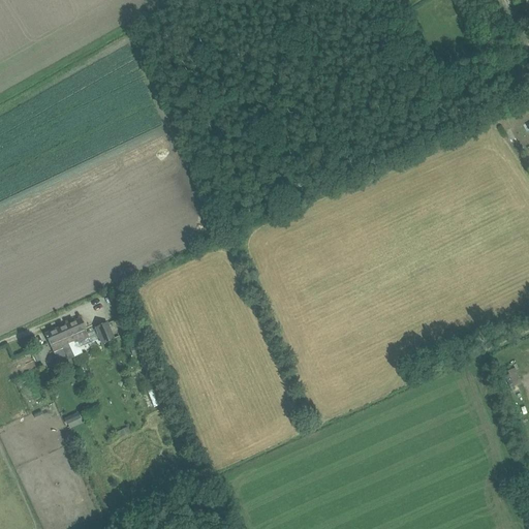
[(45,335),(54,353),(63,349),(62,347),(74,343),(74,344),(88,338),(81,319),(45,335)]
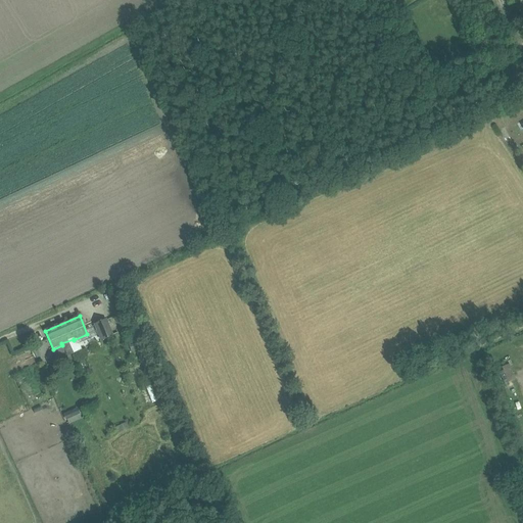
[(113,336),(110,330),(106,321),(95,326),(101,341),(113,336)]
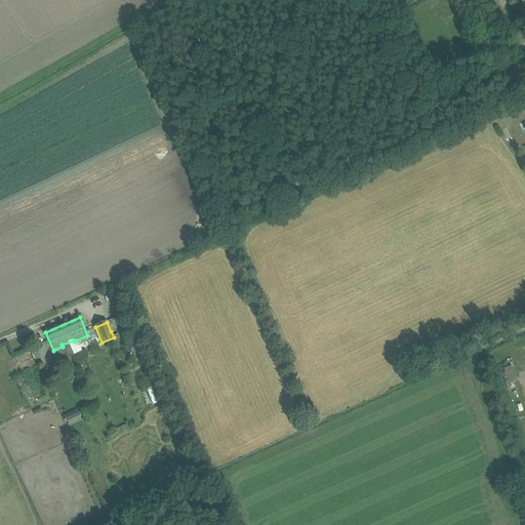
[(137,352),(135,347),(134,344),(133,344),(128,346),(131,354),(137,352)]
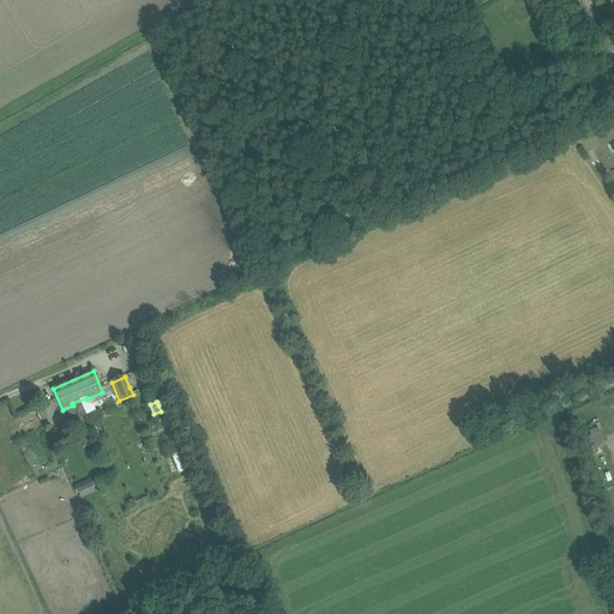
[(591,437),(587,438),(593,452),(596,451),(591,437)]
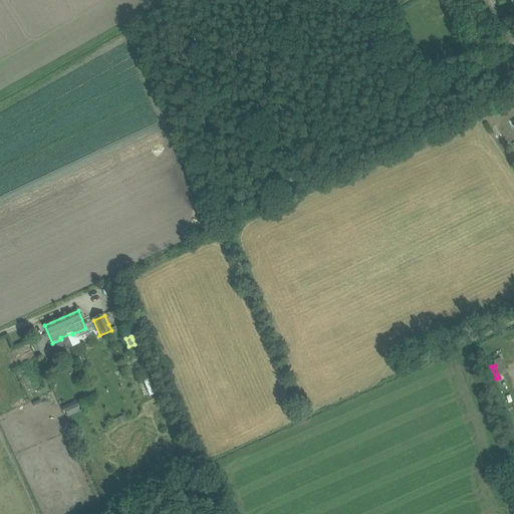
[(148,379),(143,381),(149,396),(153,394),(148,379)]
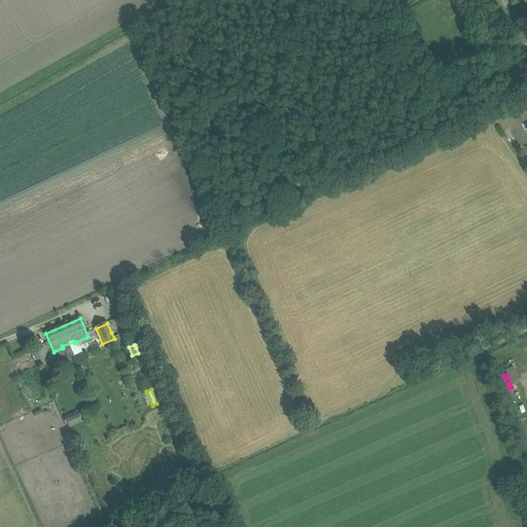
[(77,412),(64,418),(66,424),(80,418),(77,412)]
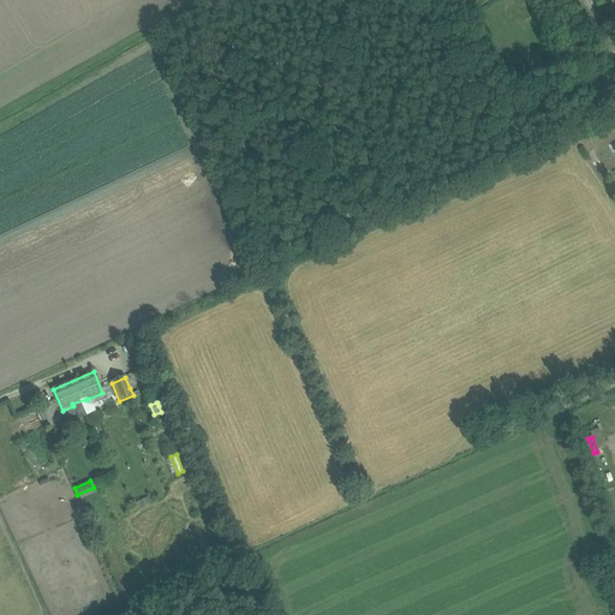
[(150,496),(135,505),(137,512),(154,503),(150,496)]
